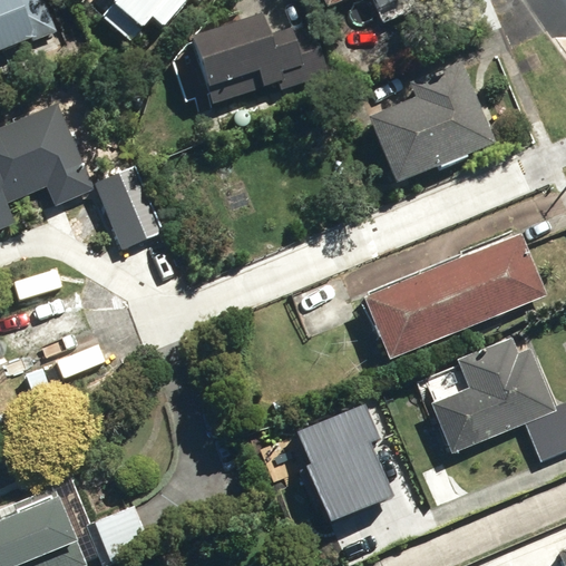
[(0,0),(0,50),(59,26),(48,0),(0,0)]
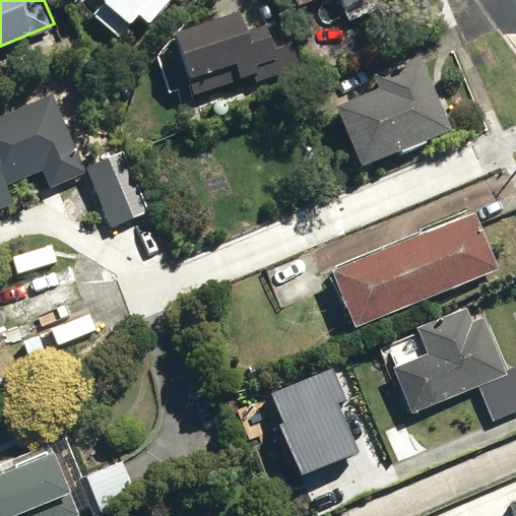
[(103,0),(91,13),(119,37),(136,16),(147,25),(171,0),(177,0),(181,3),(183,0),(103,0)]
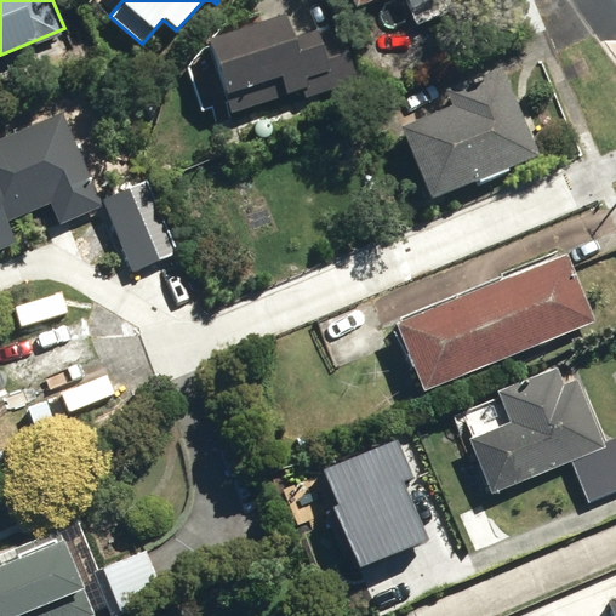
[(306,86),(308,95),(359,78),(341,24),(315,33),(314,30),(291,38),(284,16),(204,43),(221,97),(228,95),(233,109),(306,86)]
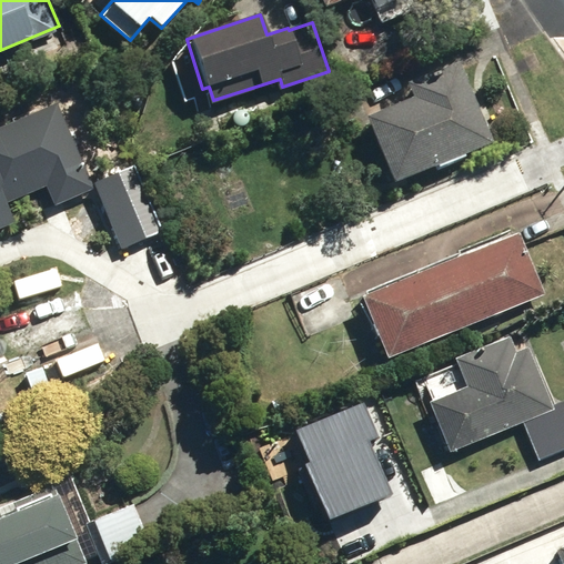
[(365,116),(393,182),(436,164),(437,168),(469,155),(467,152),(494,141),(462,60),(408,82),(413,96),(365,116)]
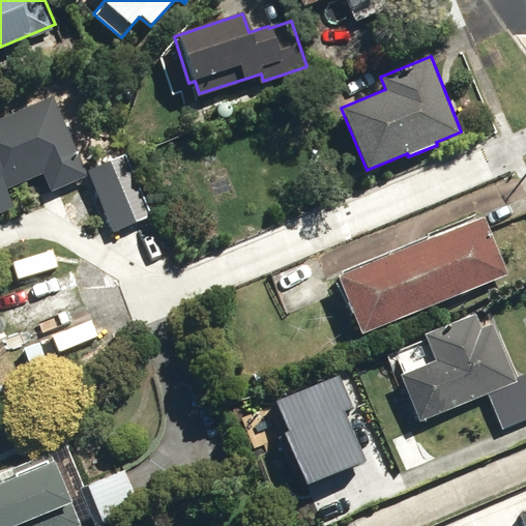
[(87,175),(53,94),(0,117),(0,211),(13,206),(6,188),(45,172),(53,190),(87,175)]
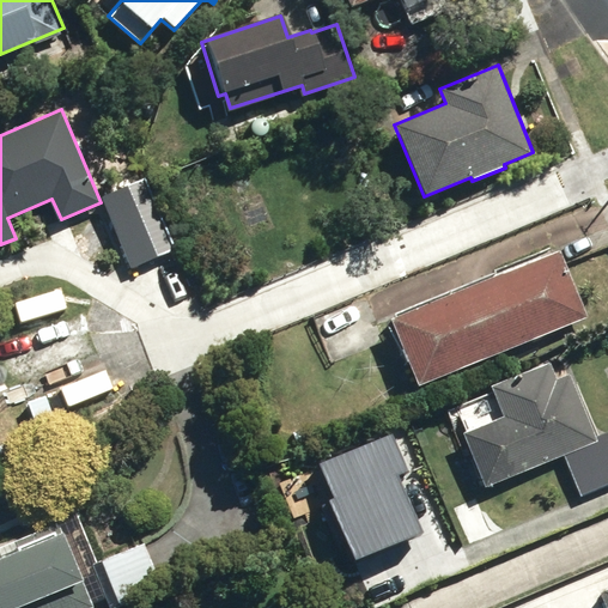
[(146,177),(101,195),(132,268),(177,249),(146,177)]
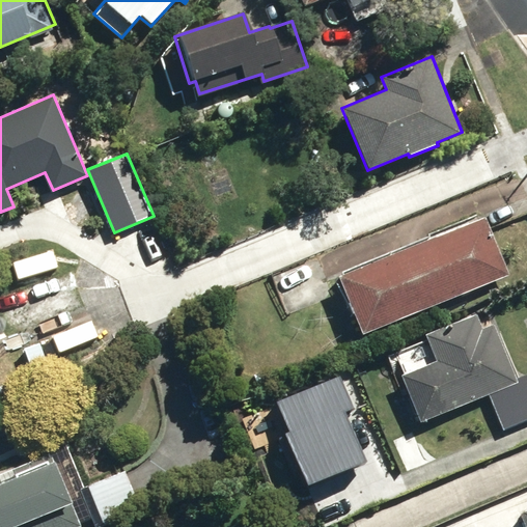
[(286,188),(269,195),(274,206),(290,200),(286,188)]
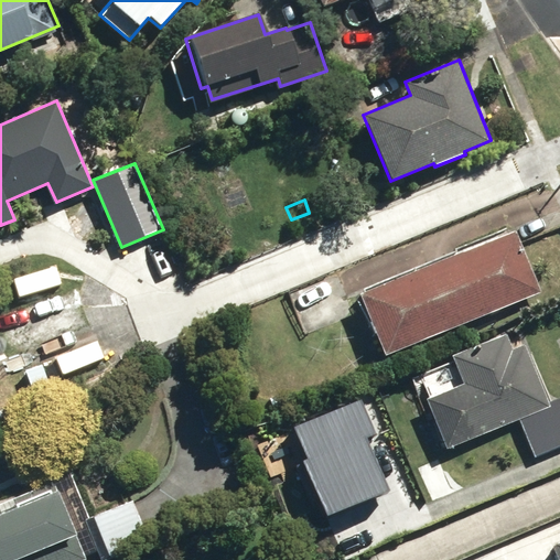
[(358,294),(385,356),(542,290),(517,229),(358,294)]
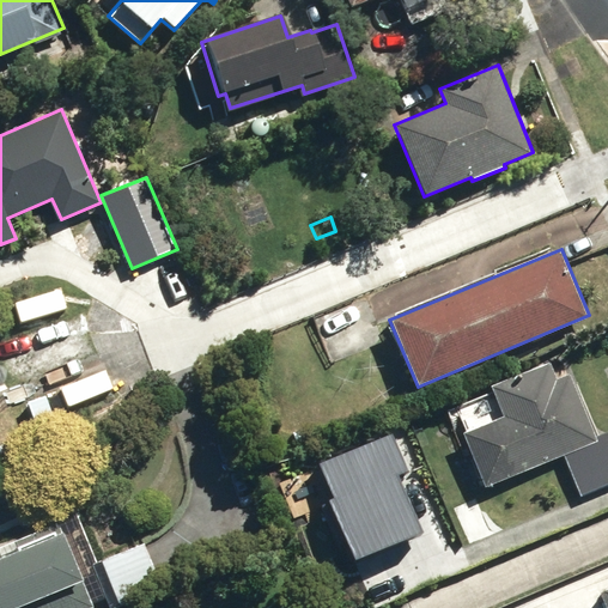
[(565,451),(584,497),(607,487),(607,429),(597,432),(572,372),(558,378),(549,360),(491,384),(504,415),(462,433),(485,485),(565,451)]
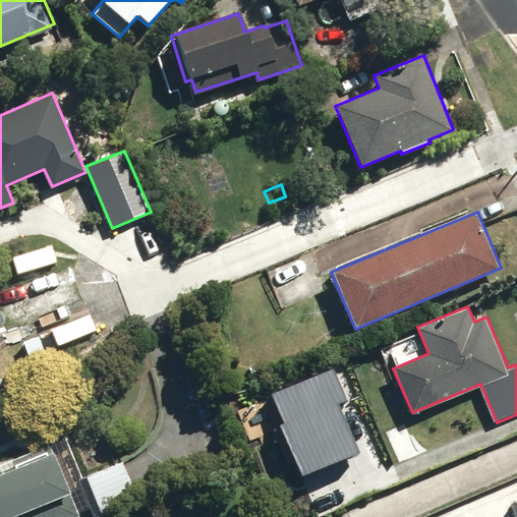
[(47,328),(64,367),(111,347),(94,307),(47,328)]
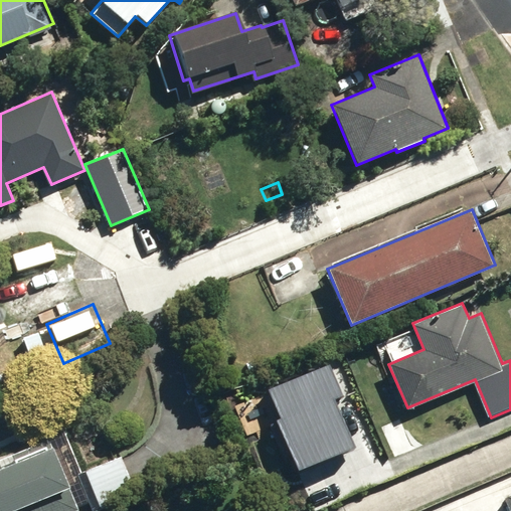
[(243,398),(250,420),(265,416),(258,393),(243,398)]
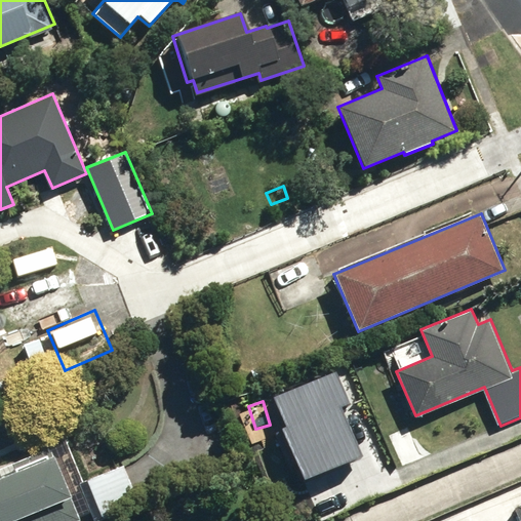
[(0,468),(0,520),(81,520),(141,498),(127,465),(86,480),(68,431),(44,439),(48,450),(0,468)]
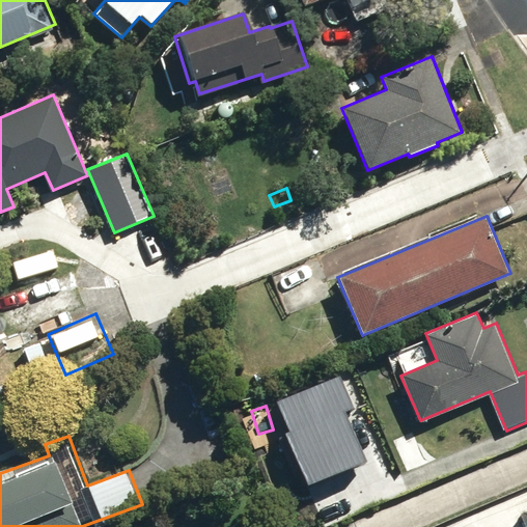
[(304,505),(310,518),(326,509),(320,498),(304,505)]
